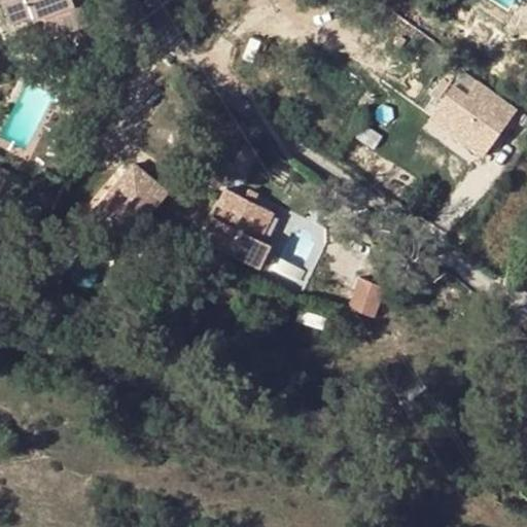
[(29,8),(30,11),(59,0),(0,0),(0,9),(3,18),(29,8)]
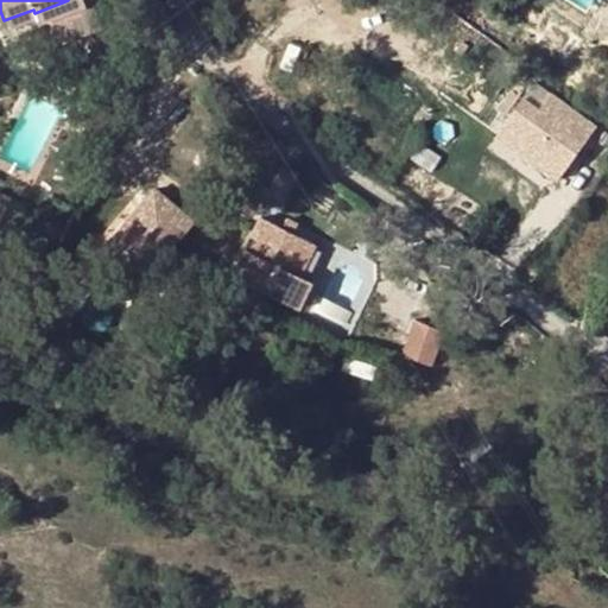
[(83,11),(78,0),(68,0),(35,13),(40,27),(83,11)]
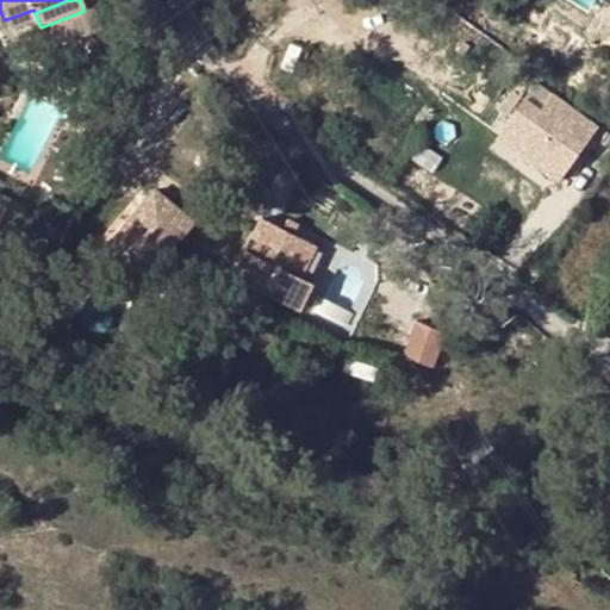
[(502,135),(562,178),(598,128),(552,94),(541,111),(527,100),(502,135)]
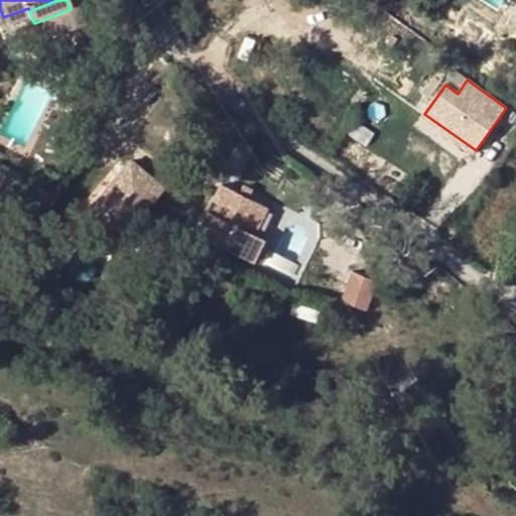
[(147,149),(139,140),(112,167),(133,190),(175,147),(162,134),(147,149)]
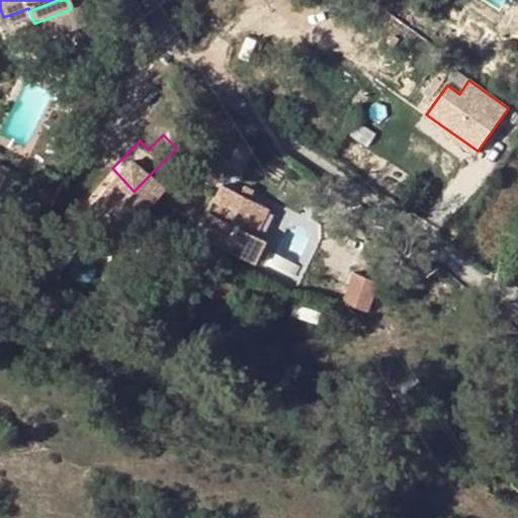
[(259,146),(246,138),(233,159),(246,167),(259,146)]
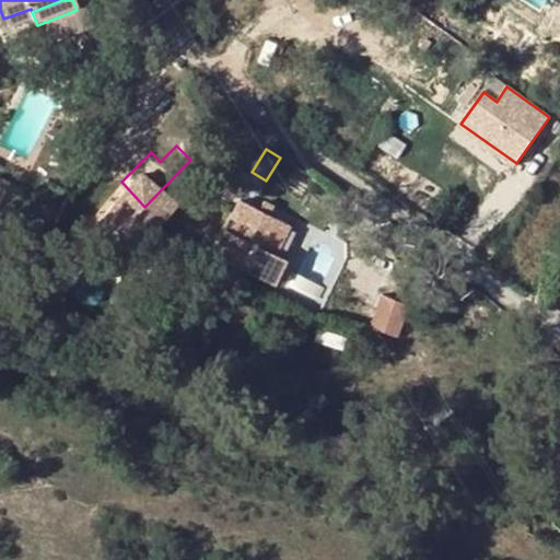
[(292,226),(245,202),(217,254),(271,286),(286,261),(278,258),(292,226)]
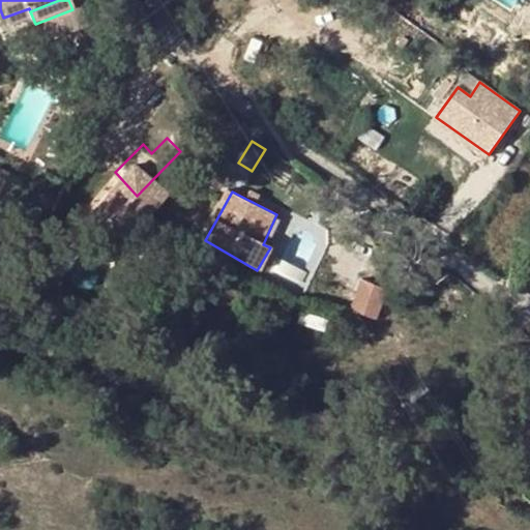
[(349,306),(375,317),(387,288),(361,277),(349,306)]
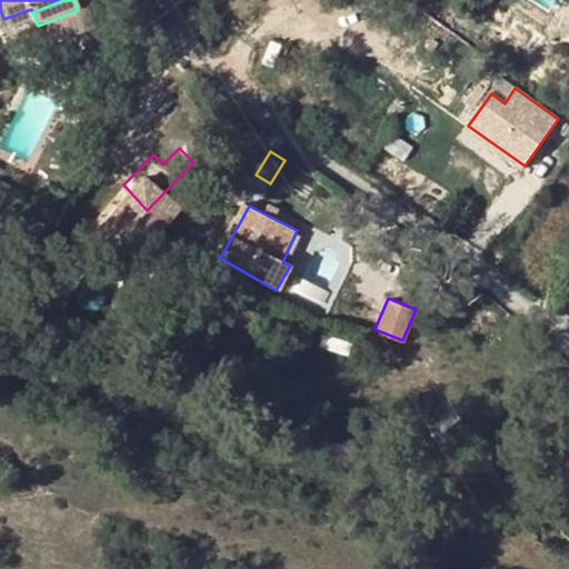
[(343,337),(352,320),(350,302),(337,332),(343,337)]
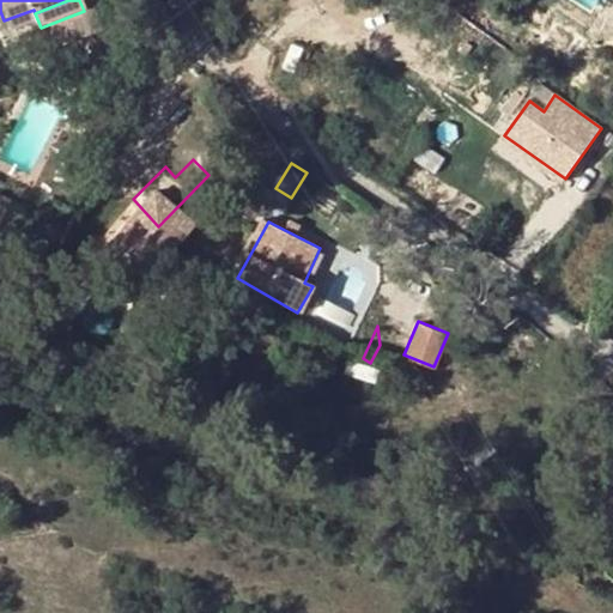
[(389,374),(406,339),(377,326),(380,345),(370,363),(389,374)]
